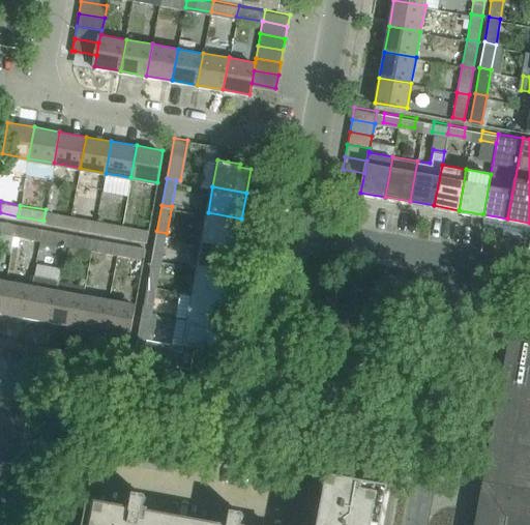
[(43,221),(69,226),(71,214),(46,209),(43,221)]
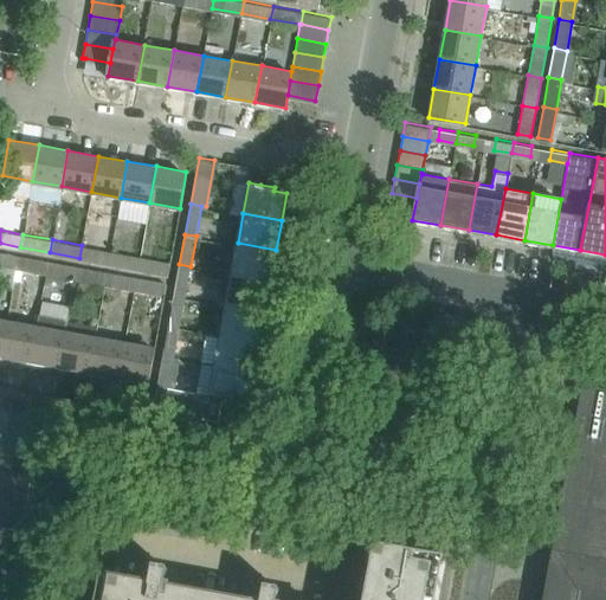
[(238,243),(232,273),(270,279),(276,250),(238,243)]
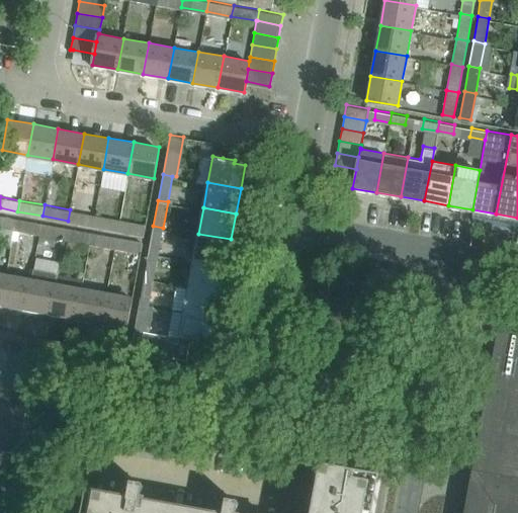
[(94,214),(70,209),(68,221),(92,225),(94,214)]
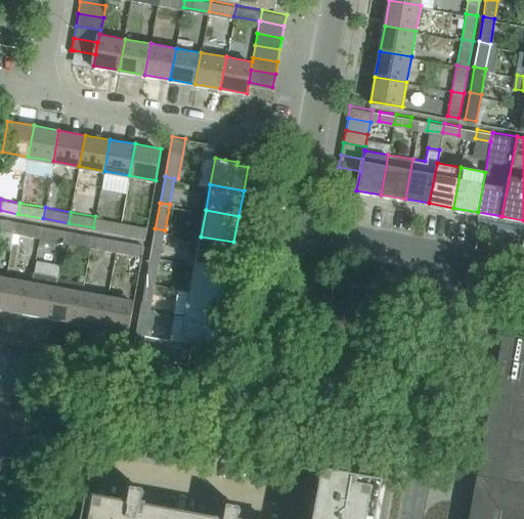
[(16,219),(0,216),(0,227),(14,230),(16,219)]
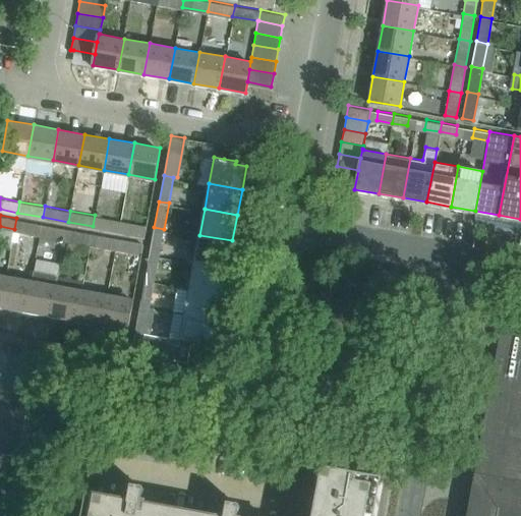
[(93,226),(118,231),(120,220),(95,215),(93,226)]
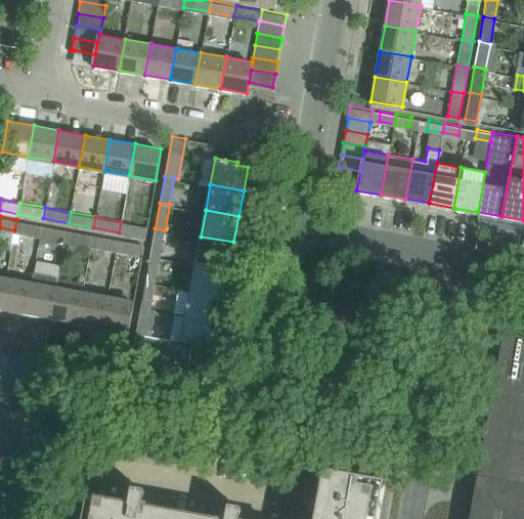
[(42,224),(16,219),(14,230),(40,235),(42,224)]
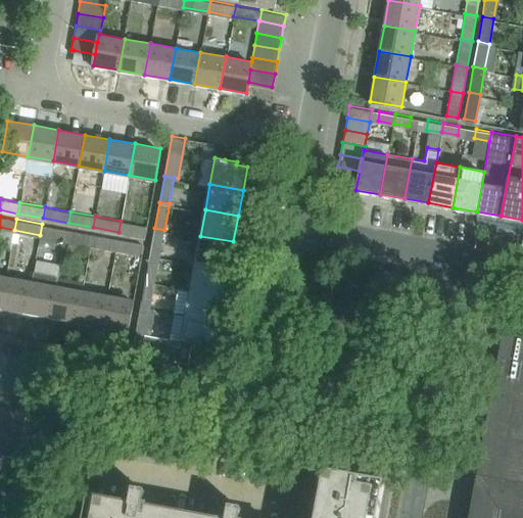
[(147,225),(121,221),(119,232),(145,237),(147,225)]
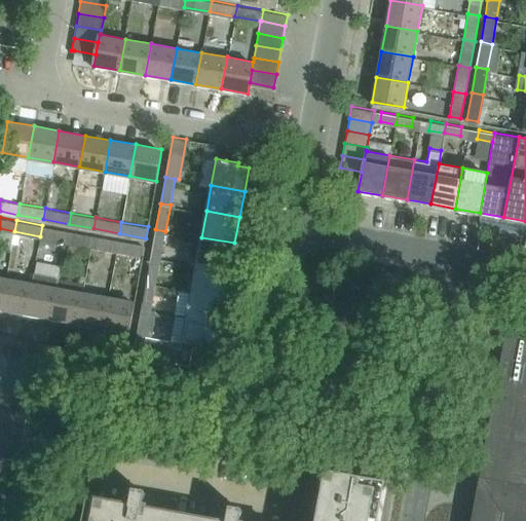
[(40,236),(65,240),(67,229),(42,225),(40,236)]
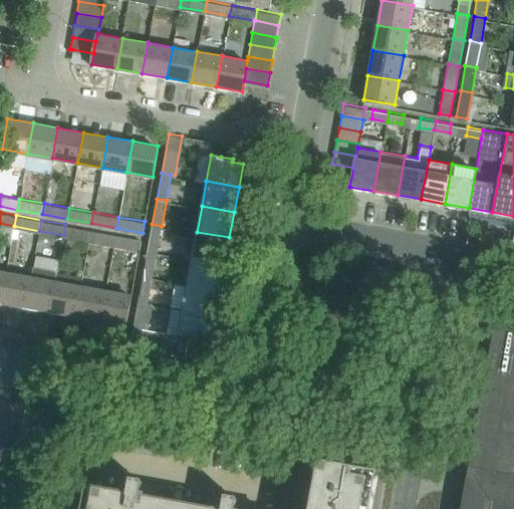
[(90,229),(65,224),(63,235),(88,240),(90,229)]
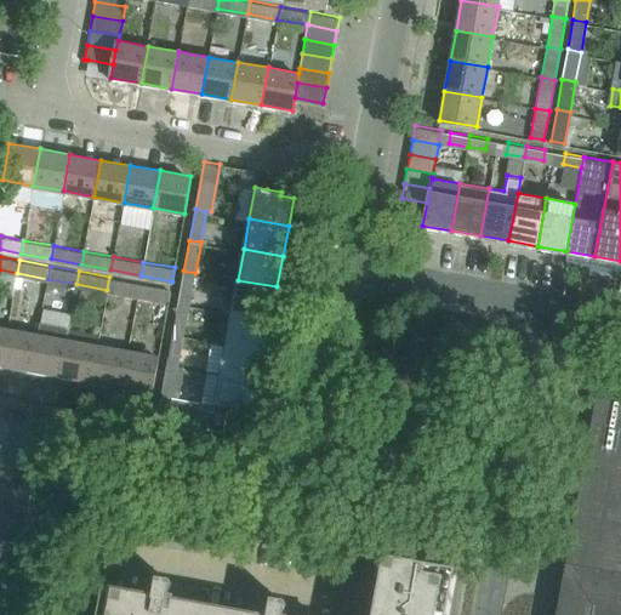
[(195,273),(183,271),(178,301),(189,303),(195,273)]
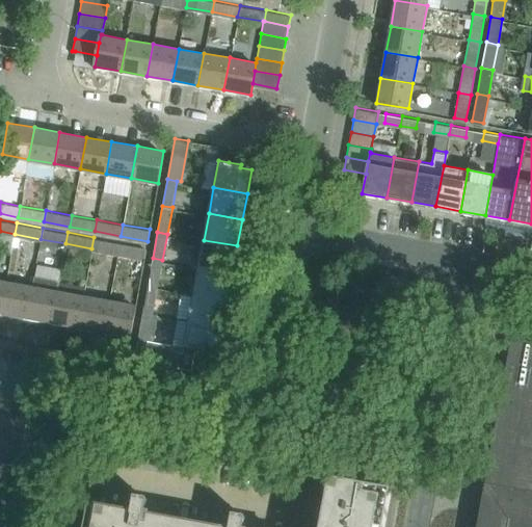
[(91,248),(117,253),(120,241),(94,237),(91,248)]
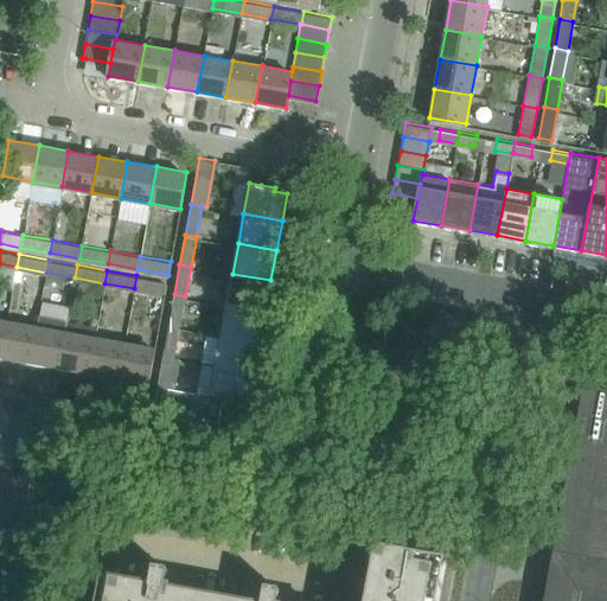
[(232,274),(227,304),(266,311),(270,280),(232,274)]
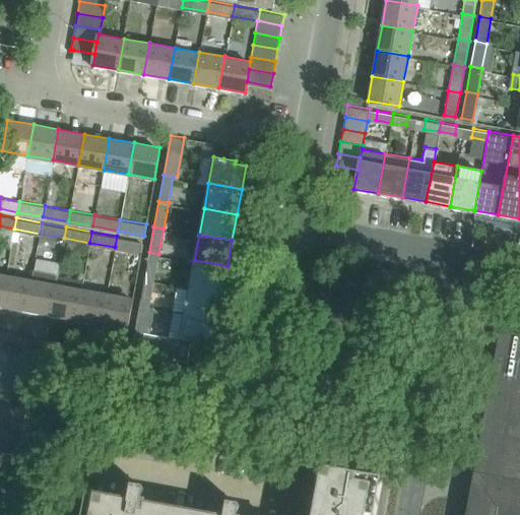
[(143,241),(117,236),(115,247),(141,252),(143,241)]
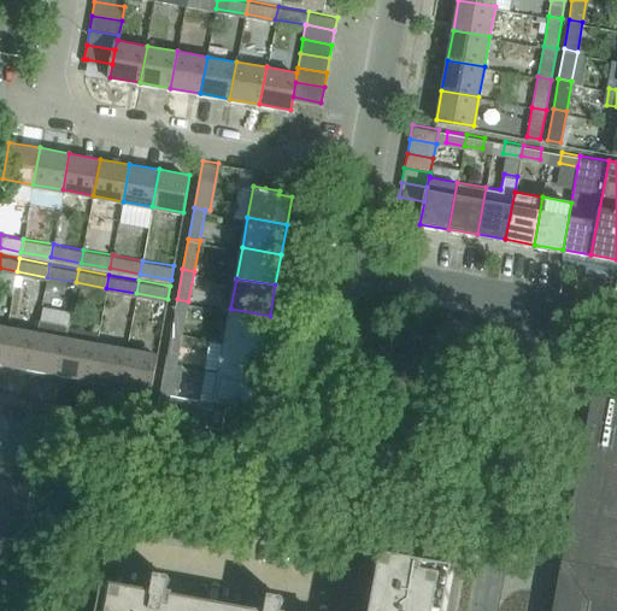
[(183,332),(188,301),(177,299),(171,330),(183,332)]
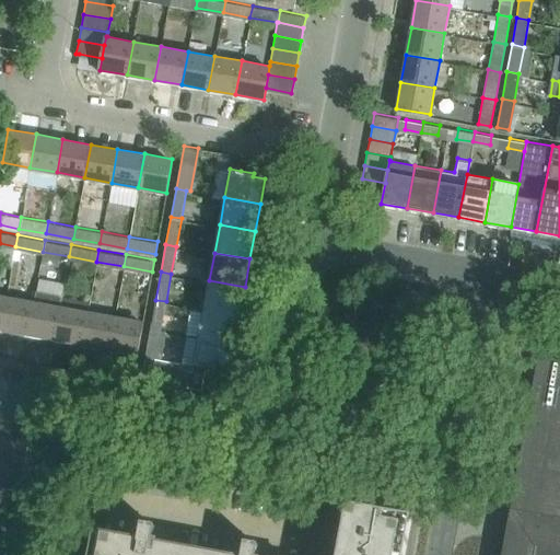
[(209,280),(205,309),(240,314),(245,287),(209,280)]
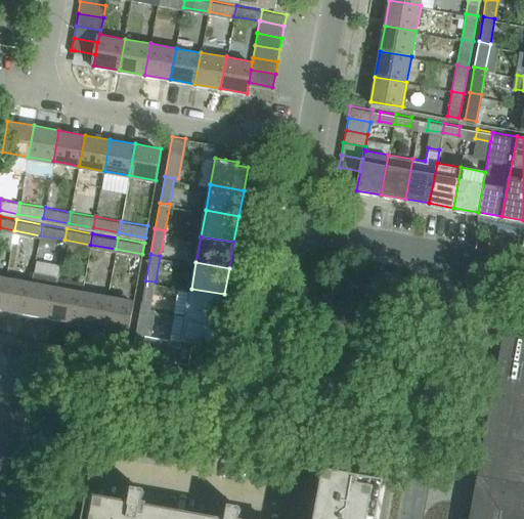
[(34,270),(32,282),(26,312),(51,317),(57,286),(59,274),(34,270)]
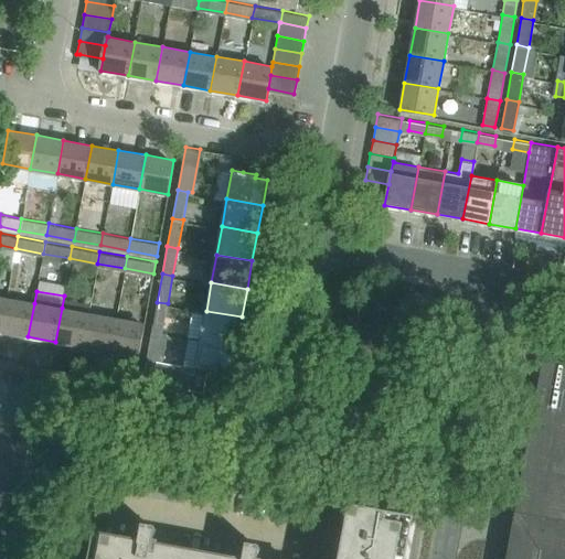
[(6,298),(0,325),(0,331),(28,336),(34,303),(6,298)]
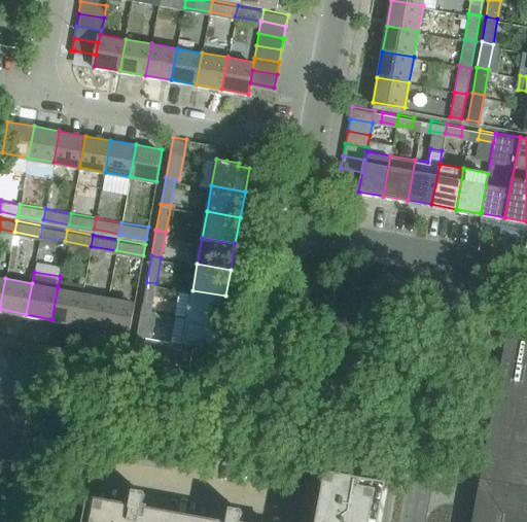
[(151,309),(156,283),(146,282),(142,308),(151,309)]
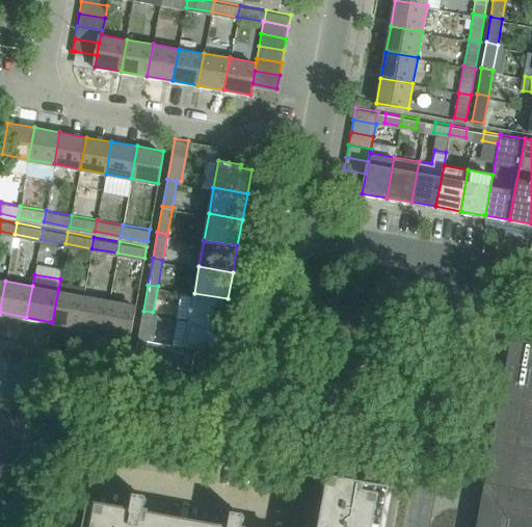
[(58,290),(52,322),(77,326),(83,295),(58,290)]
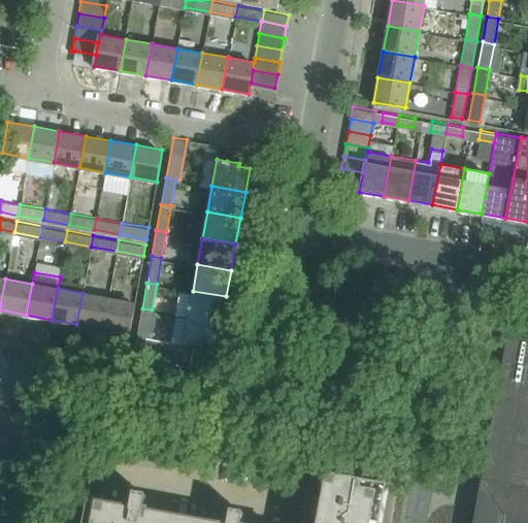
[(193,291),(188,317),(222,322),(226,296),(193,291)]
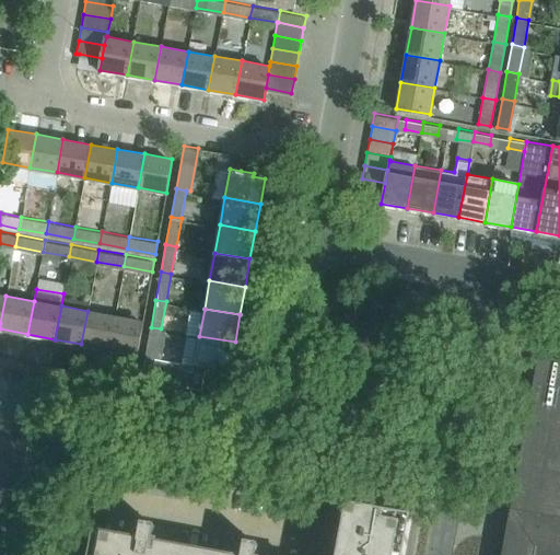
[(81,344),(111,349),(117,315),(88,311),(81,344)]
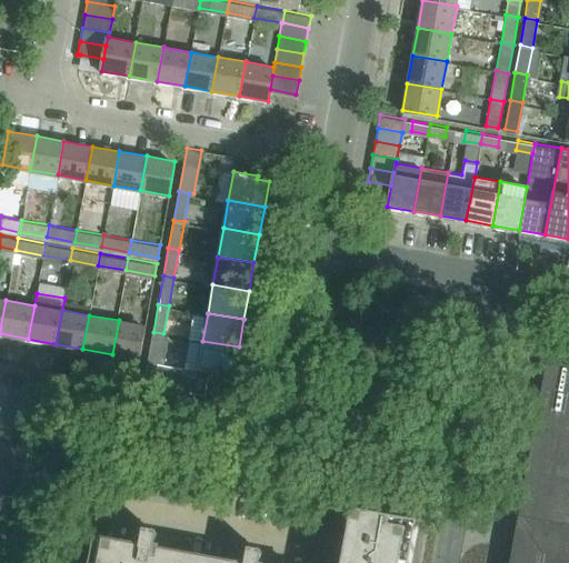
[(119,320),(112,354),(139,359),(146,325),(119,320)]
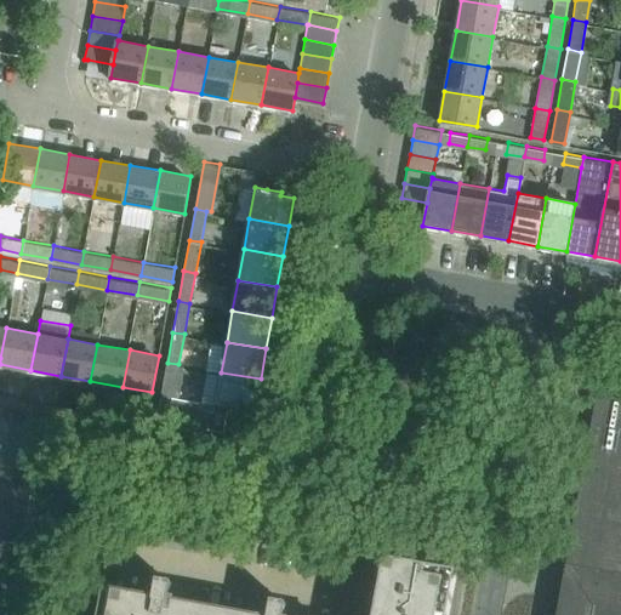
[(161,393),(178,397),(184,365),(178,364),(167,363),(161,393)]
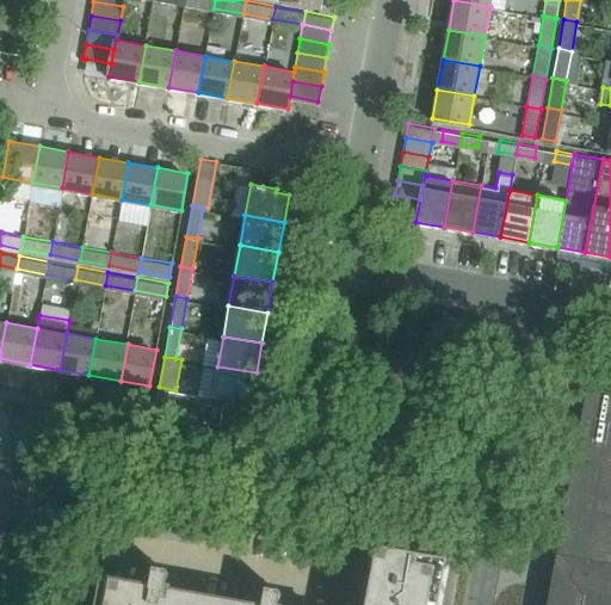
[(257,372),(217,366),(211,396),(209,396),(208,400),(209,400),(205,420),(220,423),(224,400),(238,402),(238,399),(251,401),(257,372)]
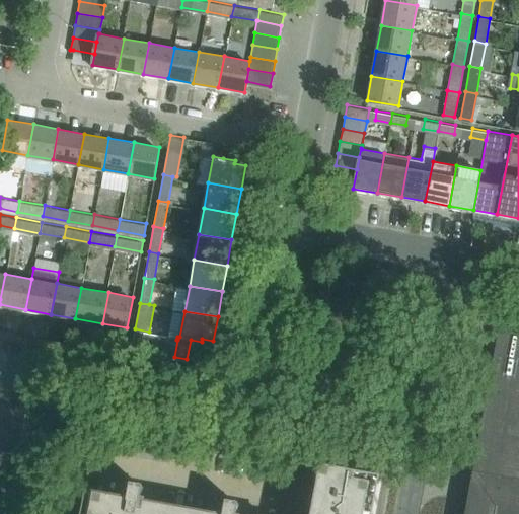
[(518,513),(518,315),(502,312),(464,513),(518,513)]
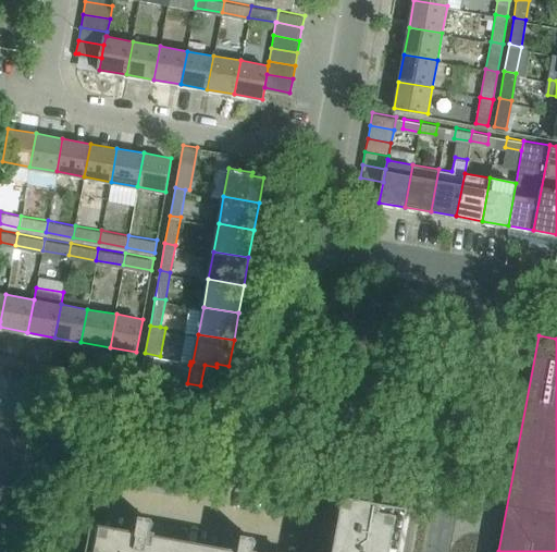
[(156,378),(160,356),(145,353),(140,375),(156,378)]
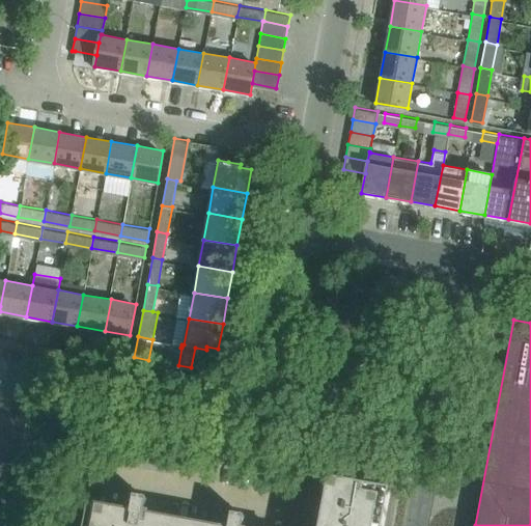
[(168,342),(152,339),(148,360),(166,363),(169,345),(167,345),(168,342)]
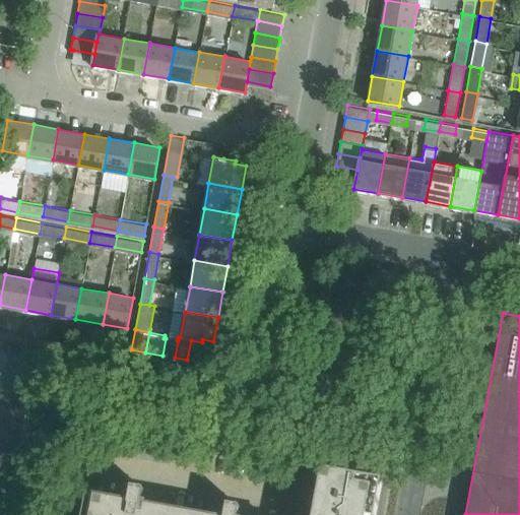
[(163,356),(175,358),(178,340),(177,340),(178,337),(165,335),(164,338),(166,338),(163,356)]
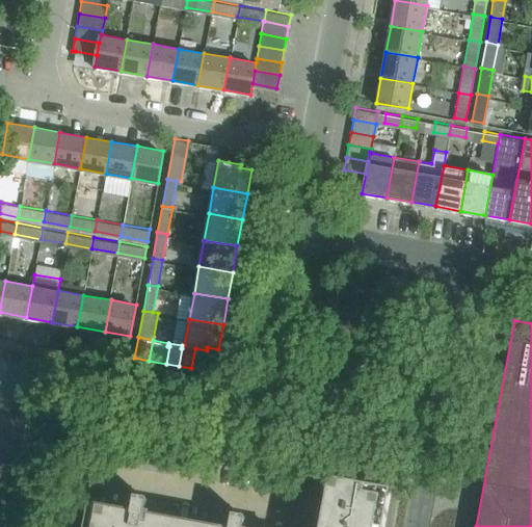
[(16,416),(23,418),(25,405),(18,404),(16,416)]
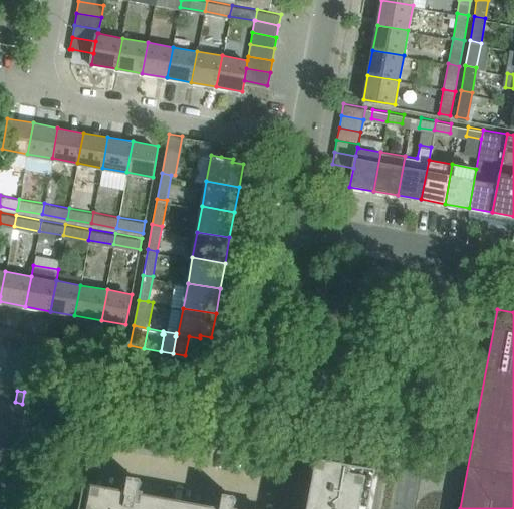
[(0,452),(13,455),(21,408),(0,404),(0,452)]
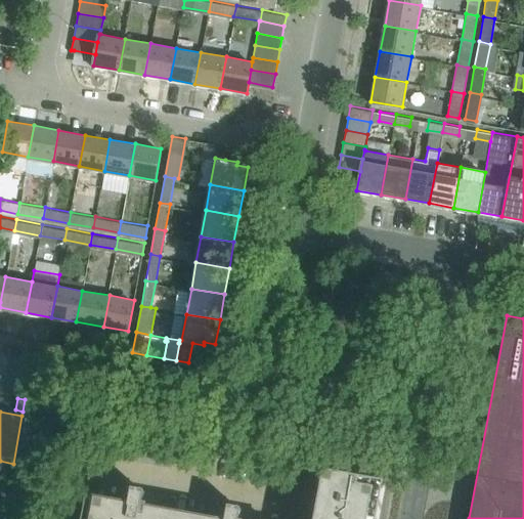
[(125,502),(116,501),(86,495),(82,518),(379,518),(386,482),(325,471),(316,518),(312,518),(311,518),(239,518),(242,508),(221,504),(217,518),(205,517),(166,510),(150,507),(154,491),(132,488),(130,499),(126,499),(125,502)]
